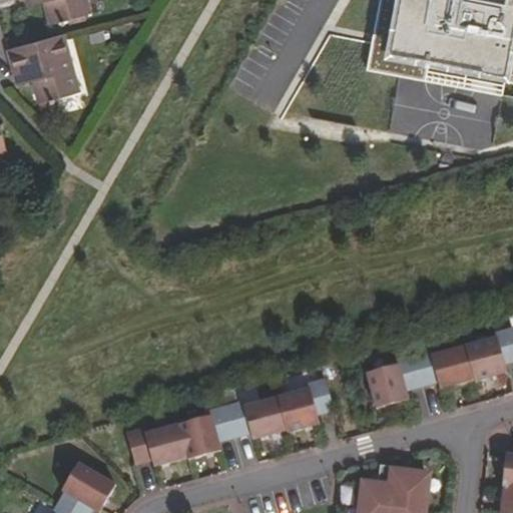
[(94,13),(90,0),(25,0),(27,6),(42,2),(48,25),(94,13)]
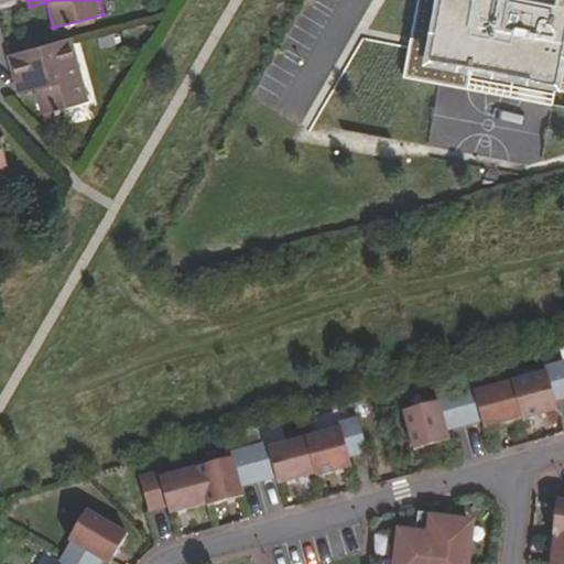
[(563,0),(419,0),(404,77),(469,89),(474,69),(556,85),(552,105),(563,107),(563,0)]
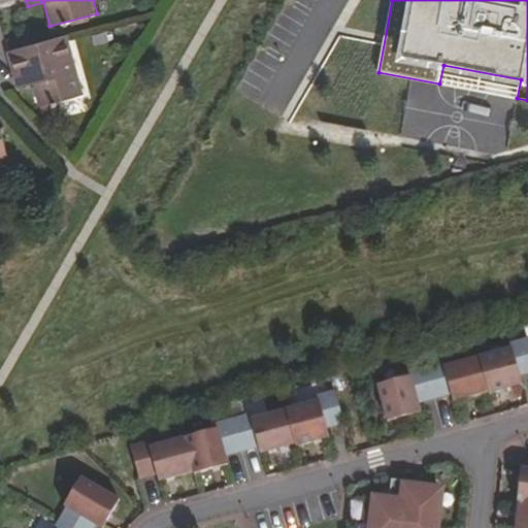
[(84,94),(68,34),(8,51),(14,74),(19,87),(32,84),(38,106),(84,94)]
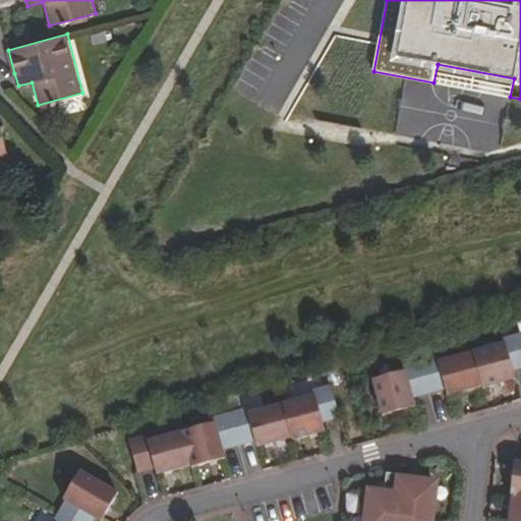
[(438,64),(433,82),(510,97),(514,78),(438,64)]
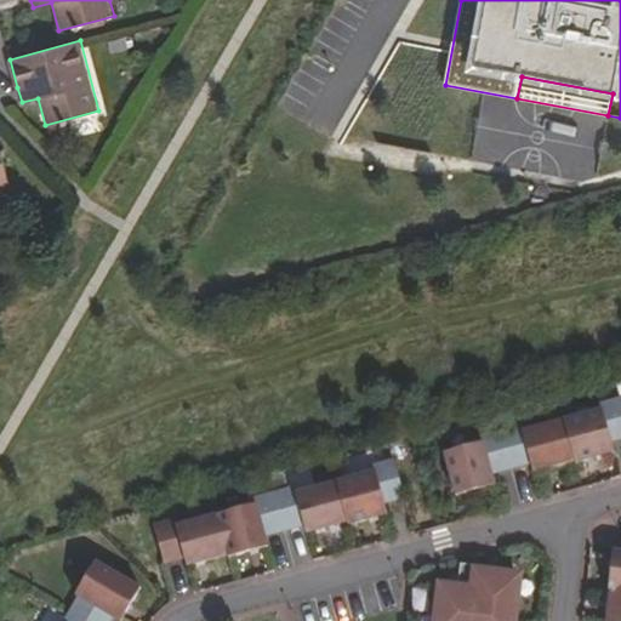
[(445,455),(456,496),(495,485),(493,474),(531,463),(534,471),(575,460),(575,463),(615,453),(611,442),(620,438),(620,398),(598,405),(599,412),(525,433),(524,425),(482,437),(483,444),(445,455)]
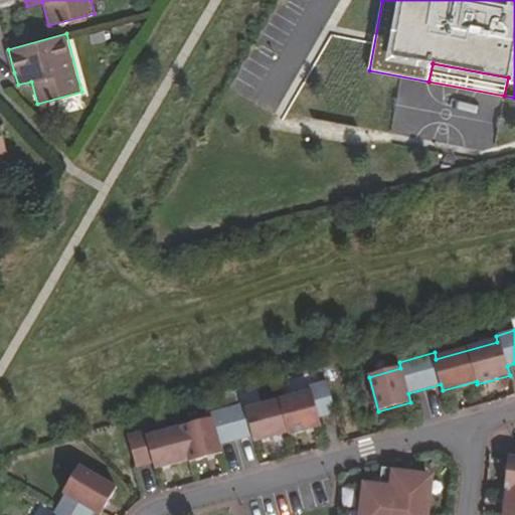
[(319,417),(335,412),(327,382),(309,387),(310,393),(247,410),(245,404),(209,414),(211,420),(150,438),(148,431),(129,437),(137,467),(153,463),(155,469),(189,460),(190,463),(222,454),(220,445),(252,436),(254,442),(289,433),(290,436),(321,426),(319,417)]
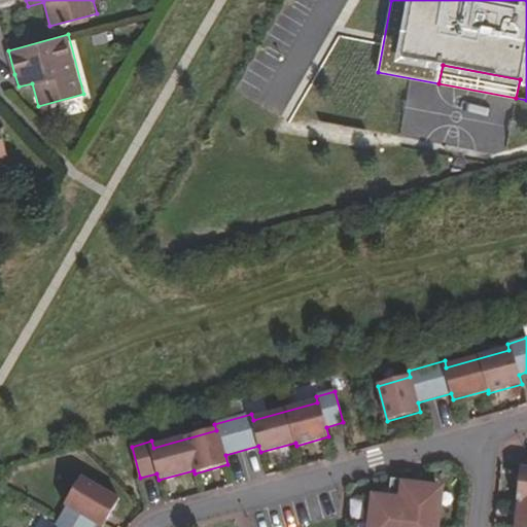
[(526,526),(526,466),(520,466),(516,499),(518,499),(514,526),(526,526)]
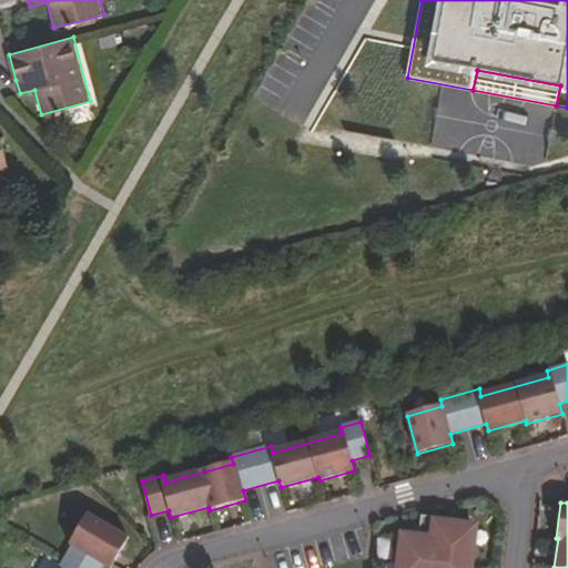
[(475,520),(422,514),(418,538),(402,536),(398,567),(435,567),(470,567),(477,528),(474,528),(475,520)]
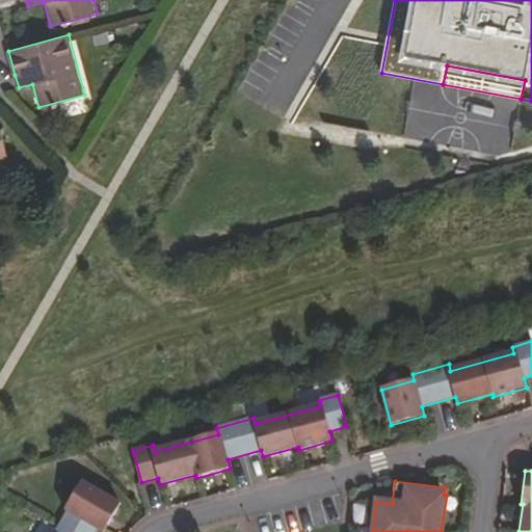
[(102,531),(117,507),(79,485),(62,514),(64,515),(54,531),(94,531),(95,531),(102,531)]
